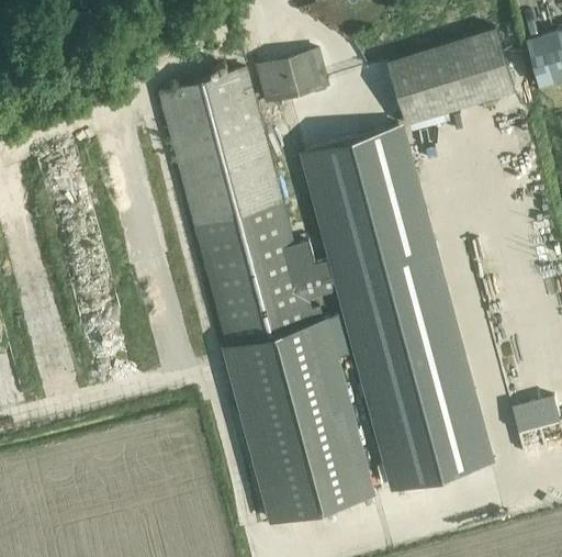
[(401,32),(409,29),(402,9),(393,12),(401,31),(401,32)]
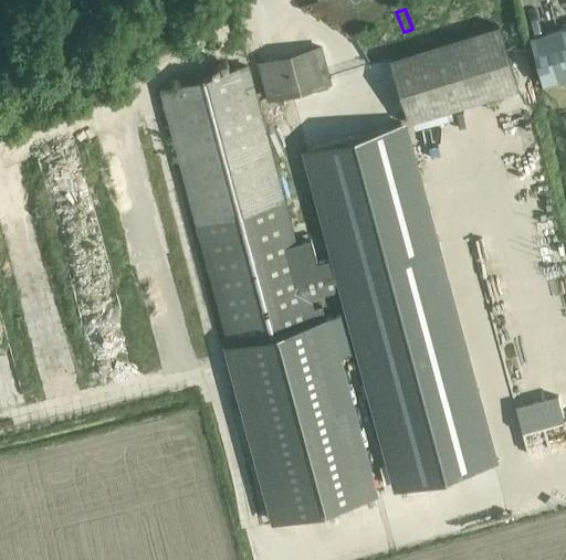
[(498,30),(389,62),(409,126),(516,94),(498,30)]
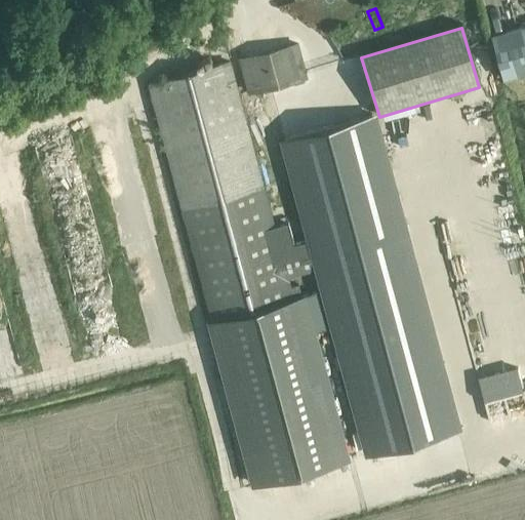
[(524,30),(492,39),(505,81),(524,75),(524,30)]
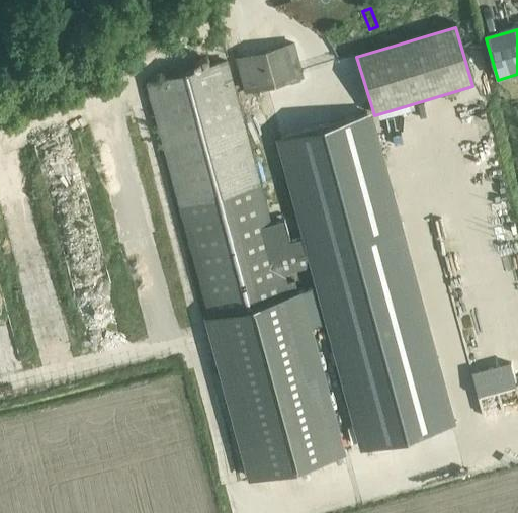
[(296,46),(237,62),(245,96),(246,97),(306,81),(305,79),(296,46)]
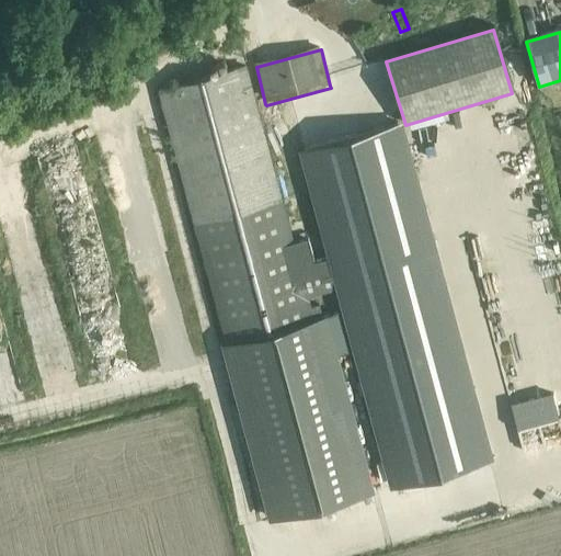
[(245,71),(159,94),(227,345),(220,348),(268,524),(375,496),(328,319),(313,322),(245,71)]
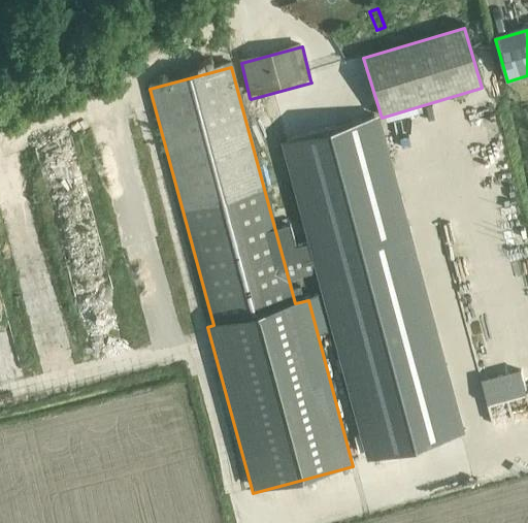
[(463,436),(376,118),(281,143),(367,462),(463,436)]
